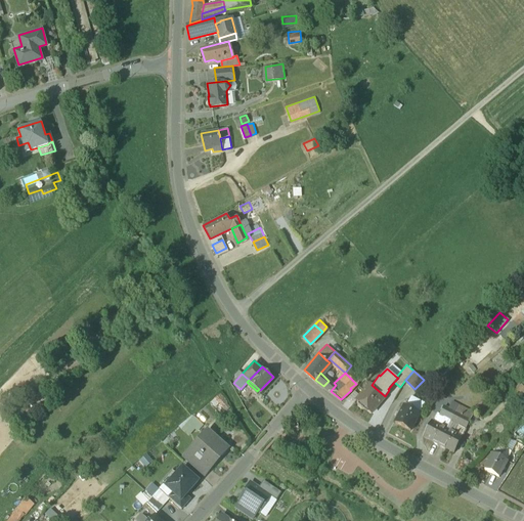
[(329,381),(323,386),(331,391),(336,385),(334,383),(329,381)]
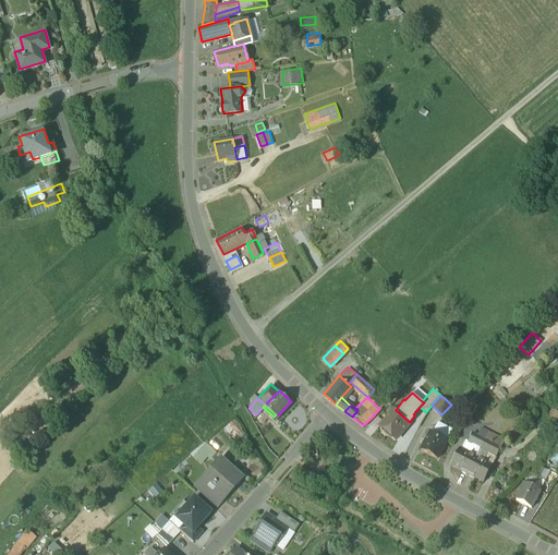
[(393,408),(379,425),(381,426),(381,430),(385,433),(388,432),(393,437),(397,436),(410,422),(396,410),(393,408)]
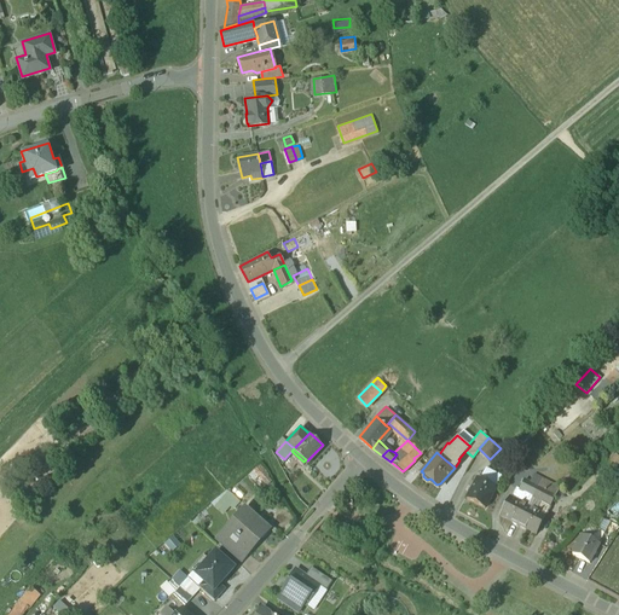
[(618,456),(614,452),(600,464),(608,473),(618,462),(618,456)]
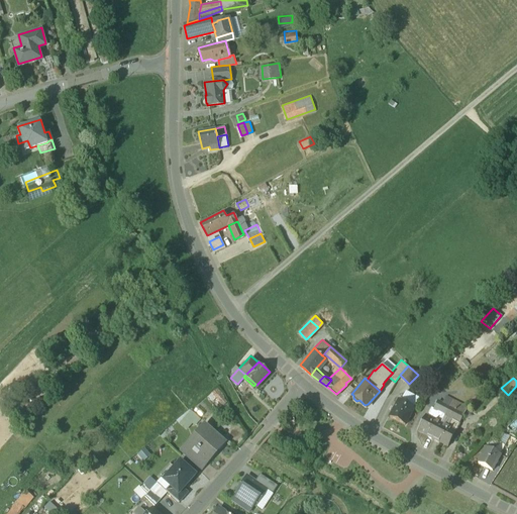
[(212,389),(222,402),(227,398),(217,385),(212,389)]
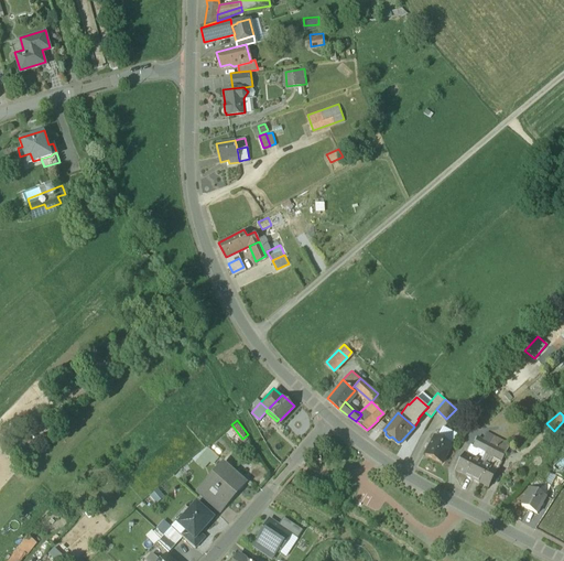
[(483,439),(478,437),(473,445),(486,452),(490,443),(494,435),(486,431),(483,439)]
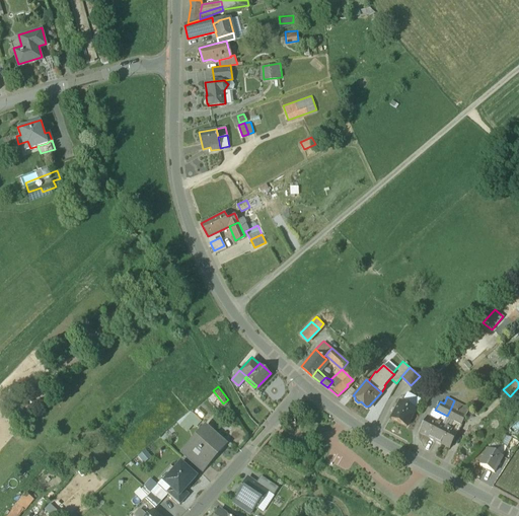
[(416,408),(400,399),(391,417),(406,424),(416,408)]
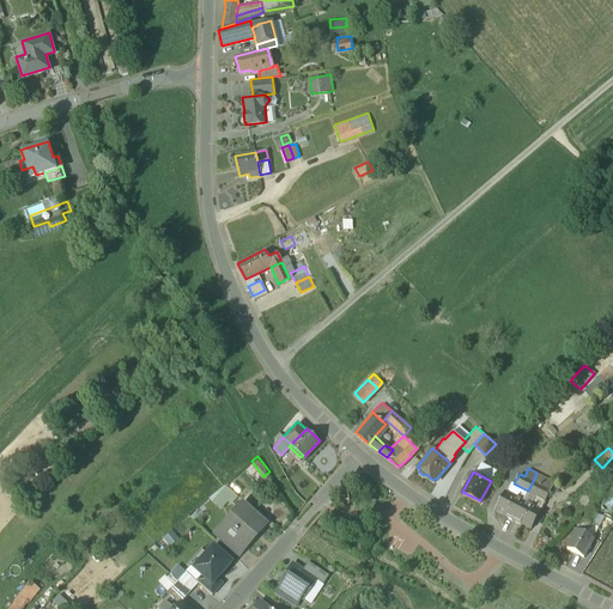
[(553,482),(536,473),(533,481),(550,489),(553,482)]
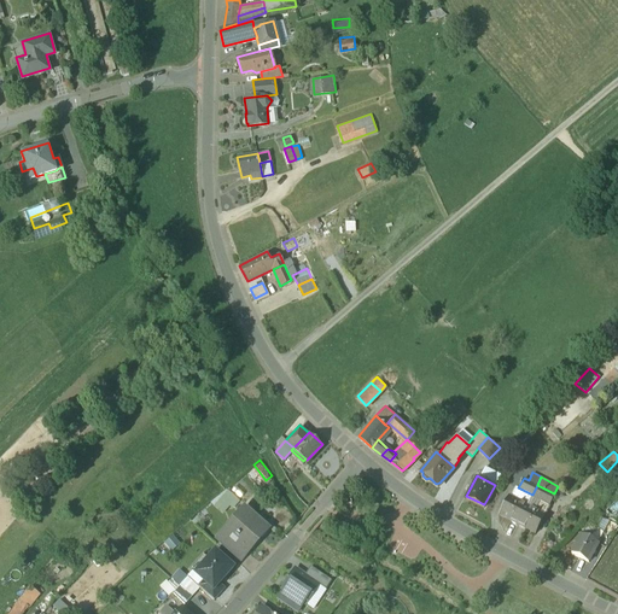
[(554,493),(537,485),(532,495),(549,503),(554,493)]
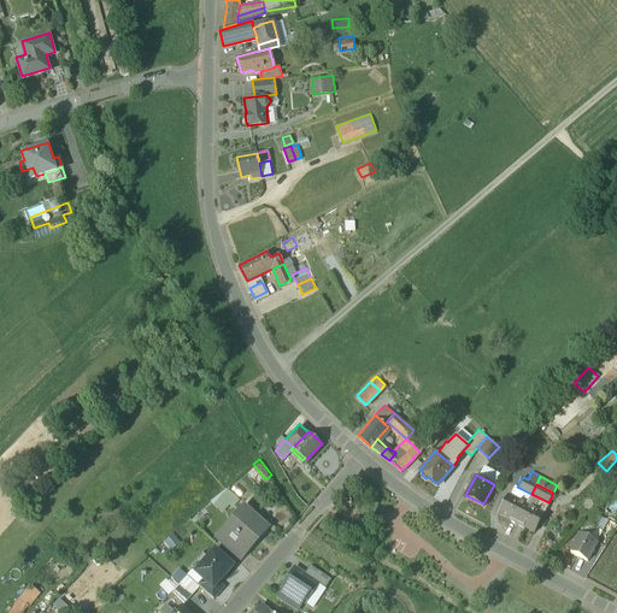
[(224,510),(238,495),(228,487),(215,501),(224,510)]
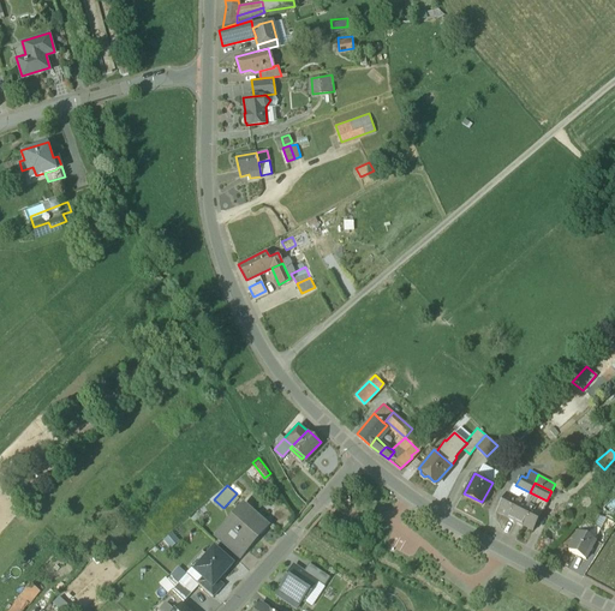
[(524,502),(506,492),(496,510),(514,520),(524,502)]
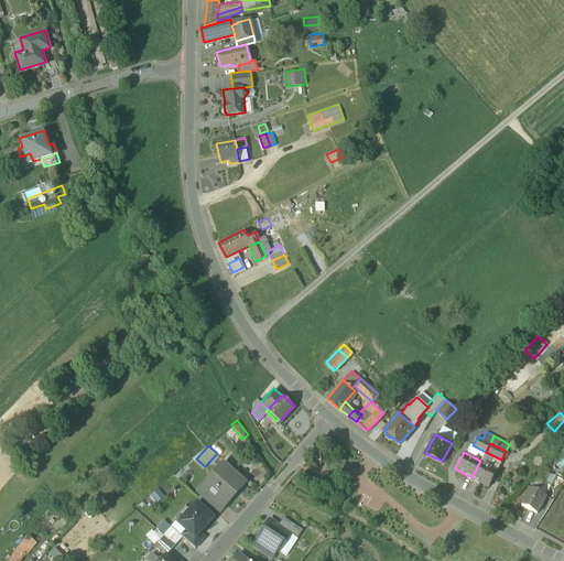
[(224,460),(223,460),(215,468),(219,472),(206,487),(225,504),(223,500),(236,486),(239,488),(246,481),(224,460)]
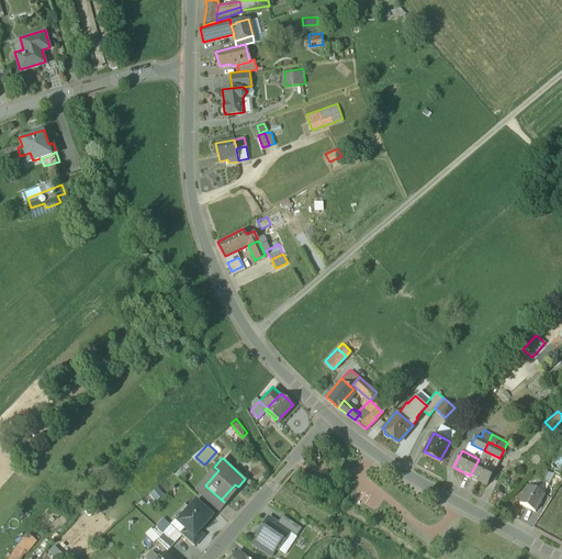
[(486,462),(479,459),(470,476),(486,484),(497,464),(489,458),(486,462)]
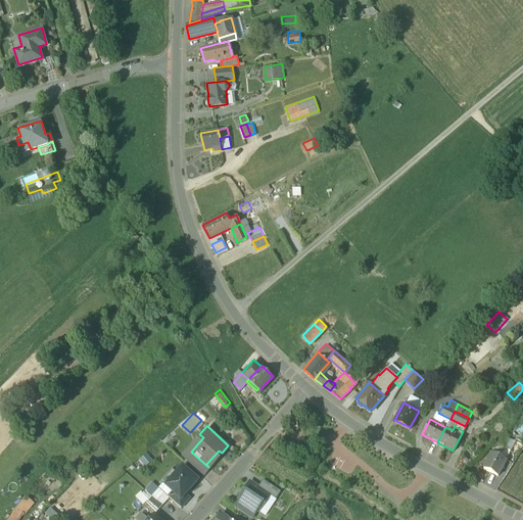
[(503,446),(496,442),(491,452),(498,455),(503,446)]
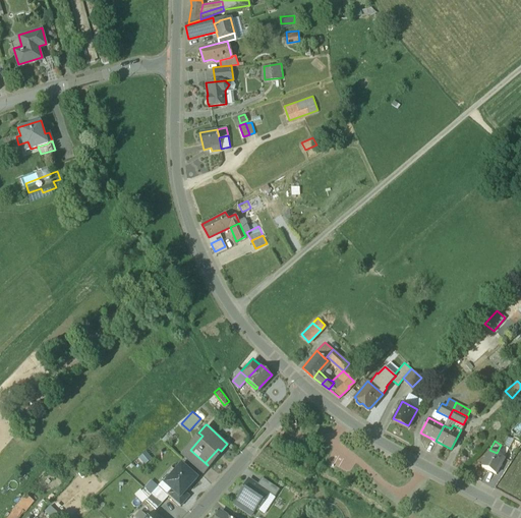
[(208,465),(190,450),(185,455),(203,470),(208,465)]
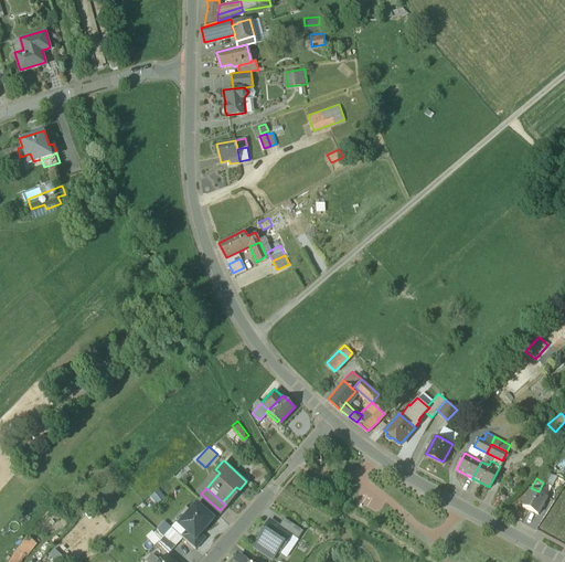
[(531,488),(522,505),(537,512),(546,496),(539,491),(531,488)]
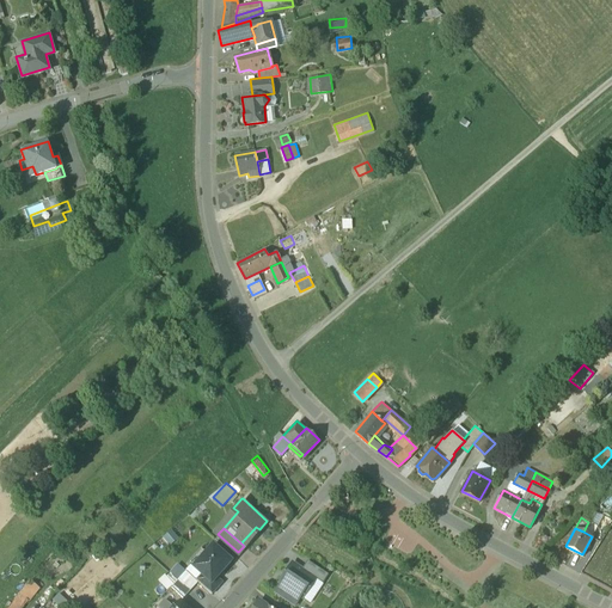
[(231,559),(213,544),(194,565),(201,571),(212,581),(216,575),(231,559)]
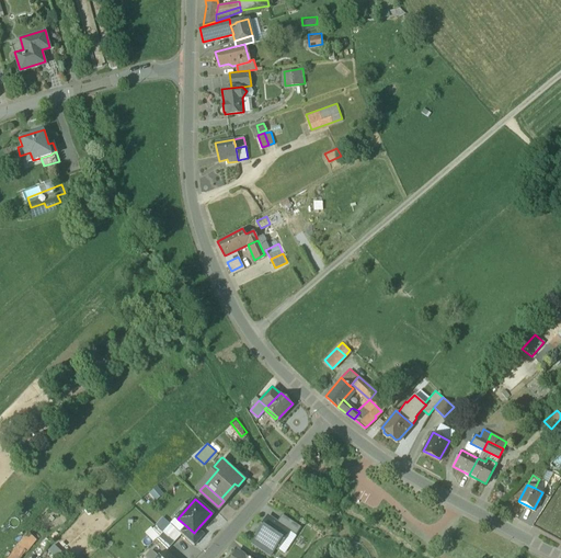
[(282,512),(276,520),(289,528),(296,533),(301,525),(282,512)]
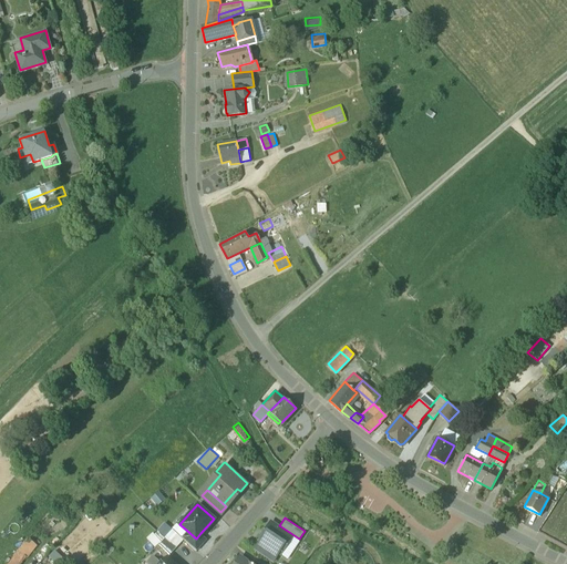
[(280,552),(292,534),(279,525),(270,520),(258,537),(260,539),(255,546),(274,560),(278,551),(280,552)]
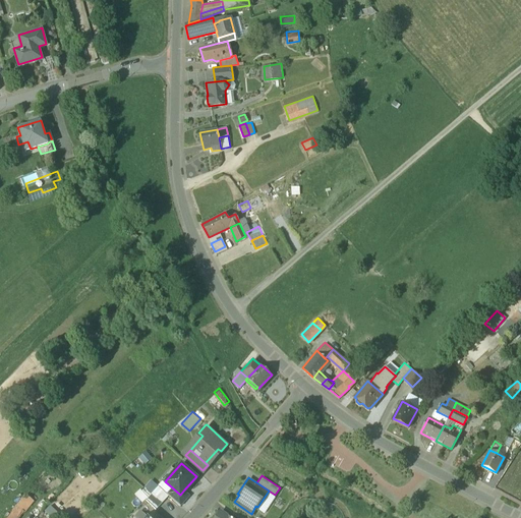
[(166,492),(180,504),(188,494),(184,490),(180,495),(171,486),(166,492)]
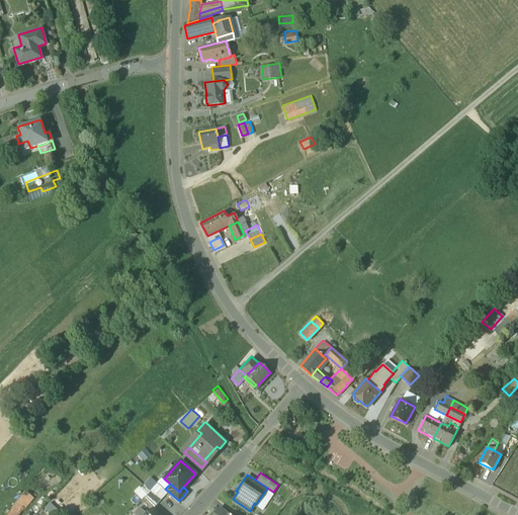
[(160,499),(151,489),(145,494),(155,504),(160,499)]
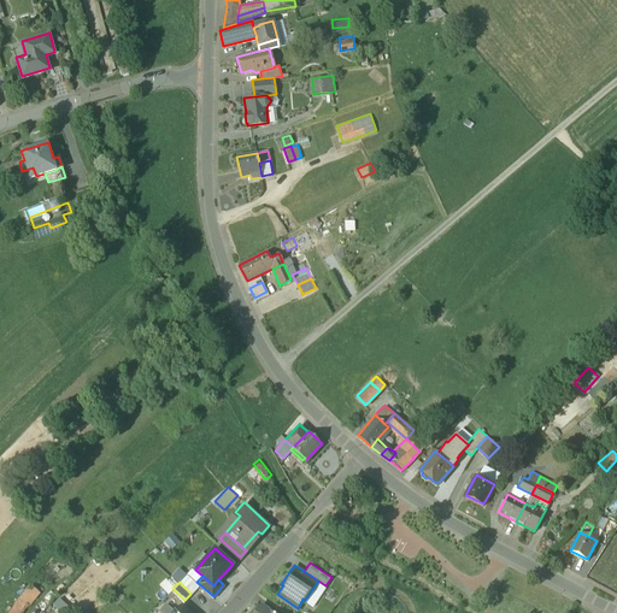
[(30,583),(21,596),(28,601),(30,603),(40,590),(30,583)]
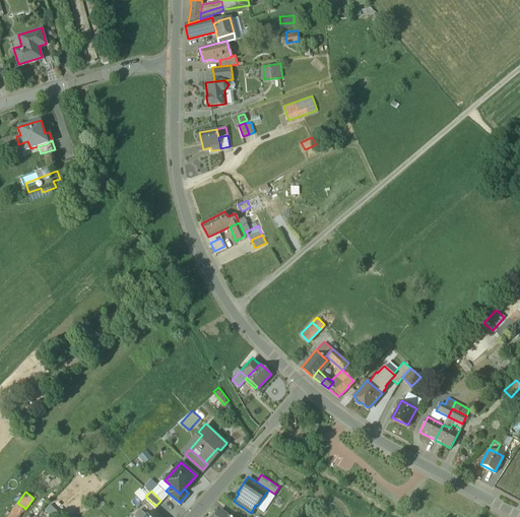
[(15,516),(23,507),(17,503),(6,516),(15,516)]
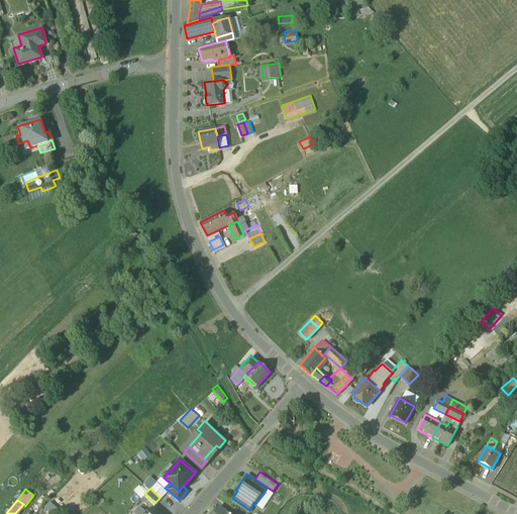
[(138,504),(133,511),(136,513),(162,513),(152,506),(147,511),(138,504)]
